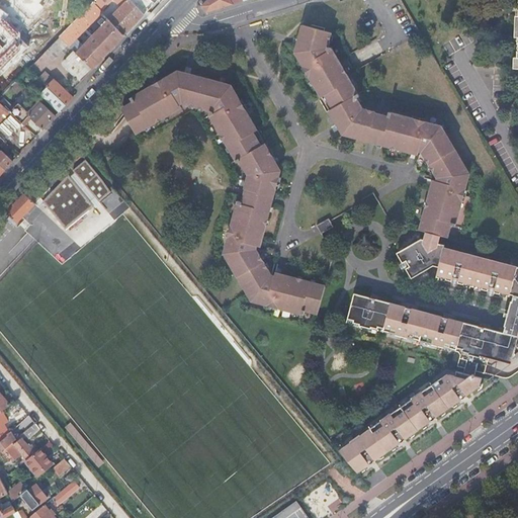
[(95,0),(60,36),(68,44),(69,45),(101,11),(100,9),(109,0),(95,0)]
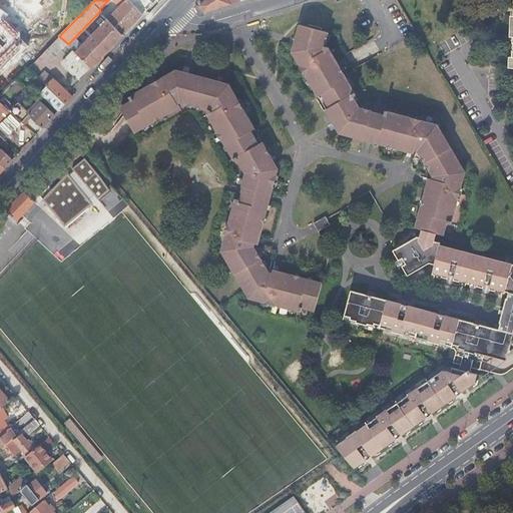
[(77,53),(93,68),(139,19),(143,14),(130,0),(115,0),(121,6),(116,11),(111,6),(108,7),(102,13),(108,19),(77,53)]
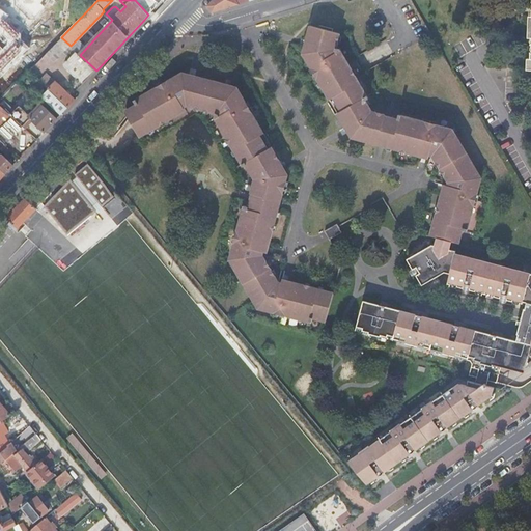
[(213,0),(207,6),(212,12),(252,0),(213,0)]
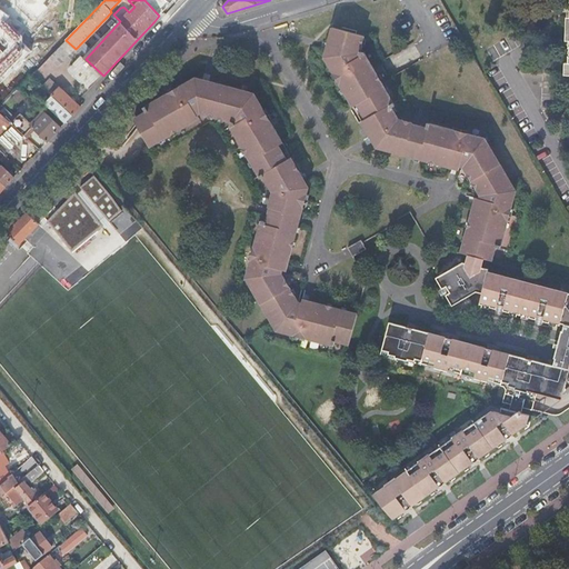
[(366,36),(333,27),(329,43),(326,51),(325,57),(333,73),(337,78),(338,79),(340,83),(370,135),(377,147),(405,155),(411,157),(415,158),(420,159),(430,161),(435,162),(450,167),(451,163),(460,166),(463,167),(468,175),(470,179),(473,183),(476,188),(478,191),(480,197),(480,199),(478,207),(473,206),(469,222),(468,227),(465,237),(463,242),(461,252),(468,255),(483,259),(492,261),(496,247),(500,248),(508,220),(509,216),(510,213),(511,209),(516,191),(486,138),(468,133),(463,132),(461,131),(457,130),(428,122),(427,127),(420,126),(413,123),(412,123),(413,122),(410,121),(405,120),(402,119),(402,120),(400,119),(396,111),(392,107),(395,106),(396,105),(388,92),(386,88),(365,51),(361,51),(363,43),(365,38),(366,36)]
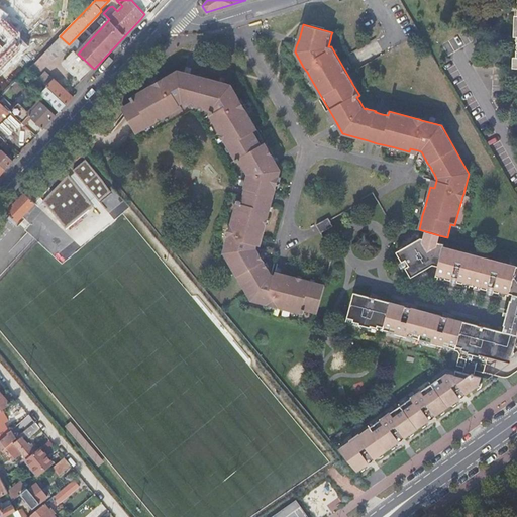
[(60,36),(45,52),(53,60),(68,43),(60,36)]
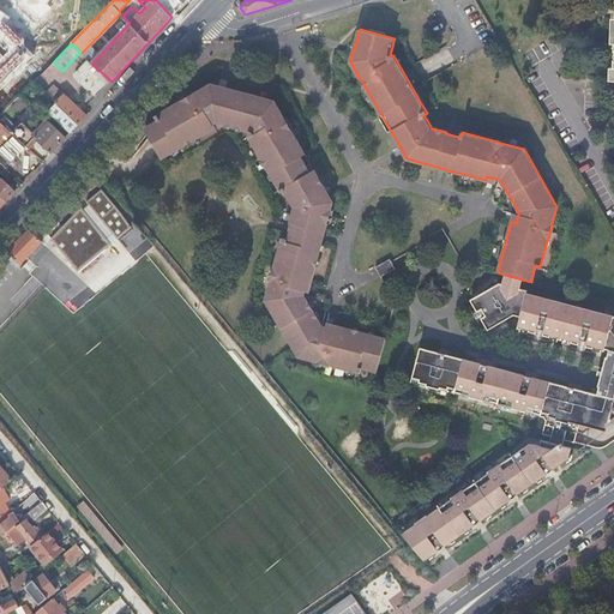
[(97,97),(112,82),(92,64),(90,60),(74,76),(97,97)]
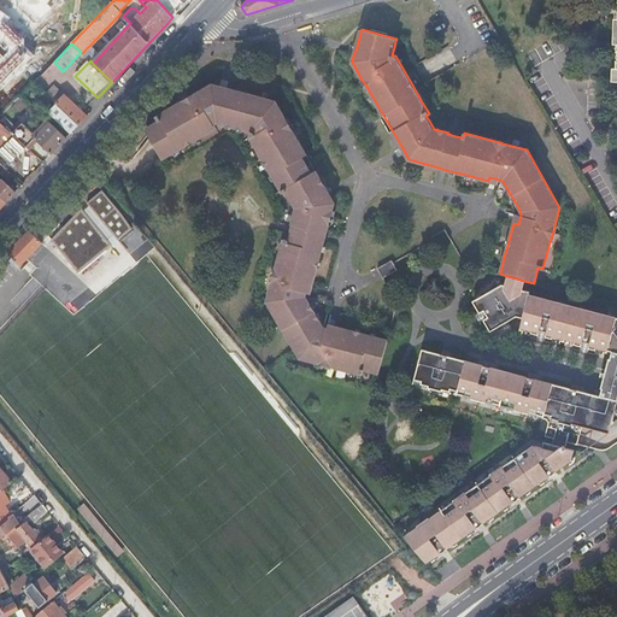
[(364,370),(378,374),(387,340),(376,336),(371,335),(360,333),(354,331),(338,327),(336,331),(331,330),(327,329),(324,328),(319,318),(316,315),(313,309),(310,304),(305,295),(306,293),(307,287),(309,282),(313,283),(318,266),(319,262),(322,251),(324,245),(324,241),(327,234),(329,223),(331,218),(331,215),(333,210),(335,203),(329,192),(325,186),(324,183),(322,178),(317,170),(312,162),(307,154),(293,129),(291,124),(289,122),(287,118),(276,100),(271,99),(266,98),(262,97),(227,87),(223,86),(218,84),(213,83),(195,93),(191,97),(189,97),(184,100),(157,116),(159,121),(146,128),(163,158),(174,152),(178,148),(188,144),(193,141),(217,127),(215,122),(216,122),(227,124),(233,125),(238,128),(244,129),(252,131),(253,134),(251,136),(264,160),(268,165),(272,175),(275,180),(283,193),(287,191),(294,204),(295,204),(297,206),(292,224),(293,224),(291,231),(289,240),(283,239),(276,269),(274,274),(274,276),(272,281),(266,301),(300,358),(319,364),(324,365),(325,365),(331,366),(363,375),(364,370)]
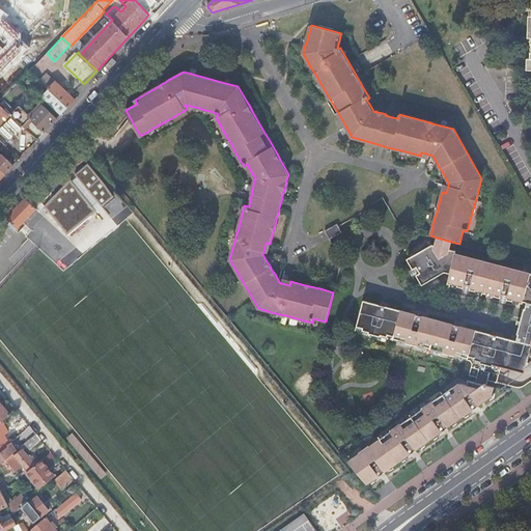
[(49,89),(67,108),(75,101),(56,82),(49,89)]
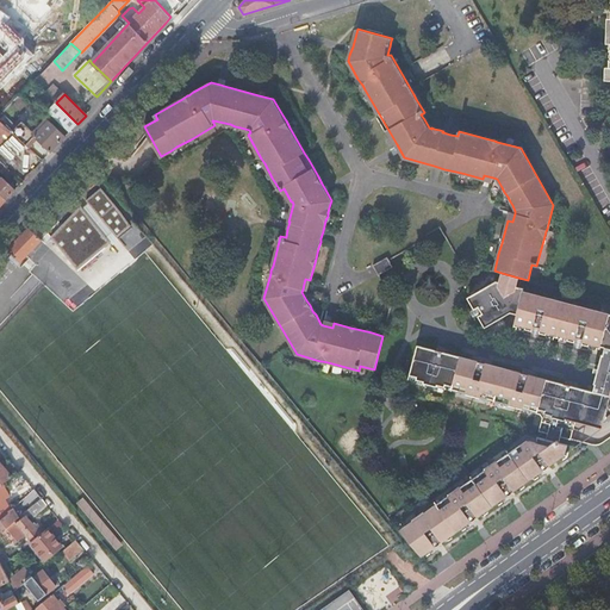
[(48,111),(70,132),(78,124),(56,103),(48,111)]
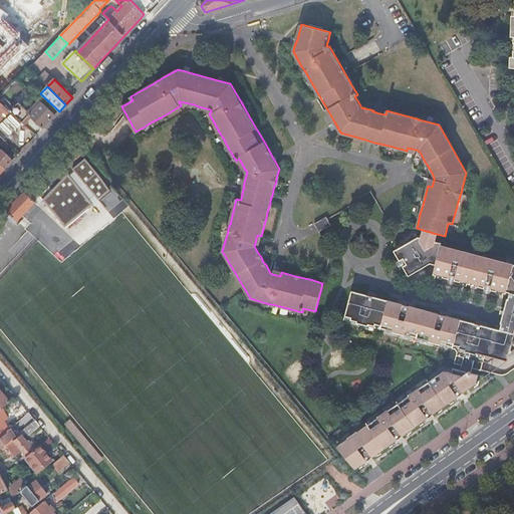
[(0,119),(9,110),(0,100),(0,119)]
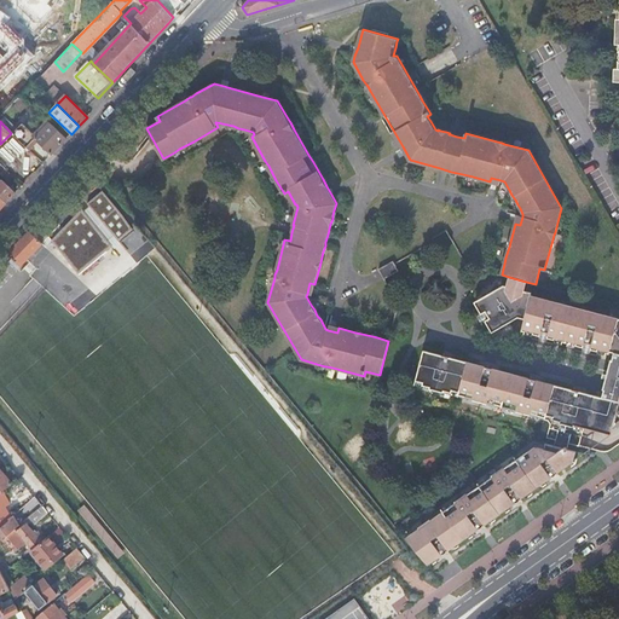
[(39,142),(52,155),(67,138),(51,122),(38,137),(23,122),(12,133),(30,150),(39,142)]
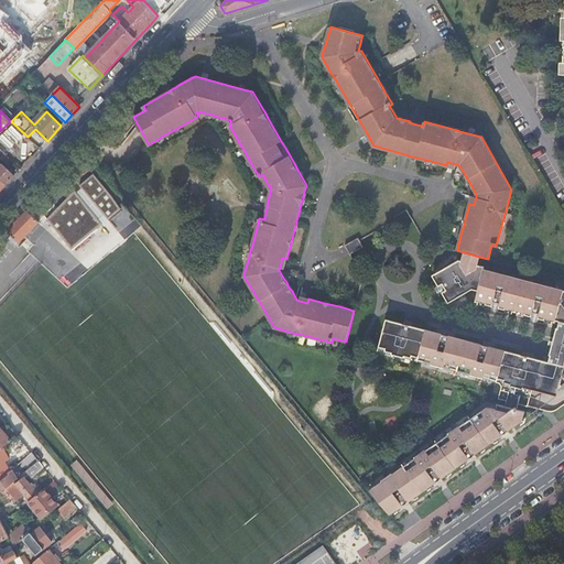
[(0,160),(9,167),(13,162),(4,154),(0,159),(0,160)]
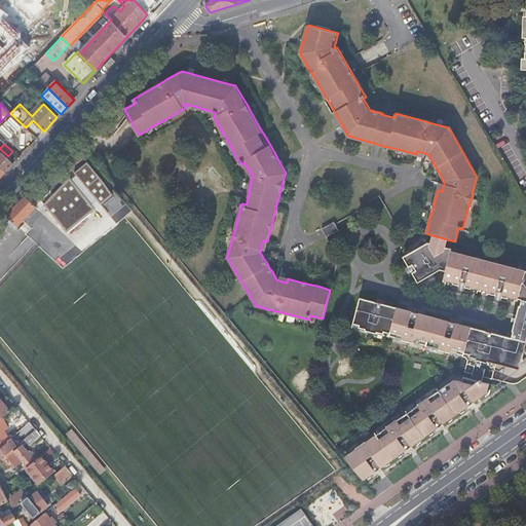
[(0,154),(0,166),(5,173),(13,163),(2,153),(0,154)]
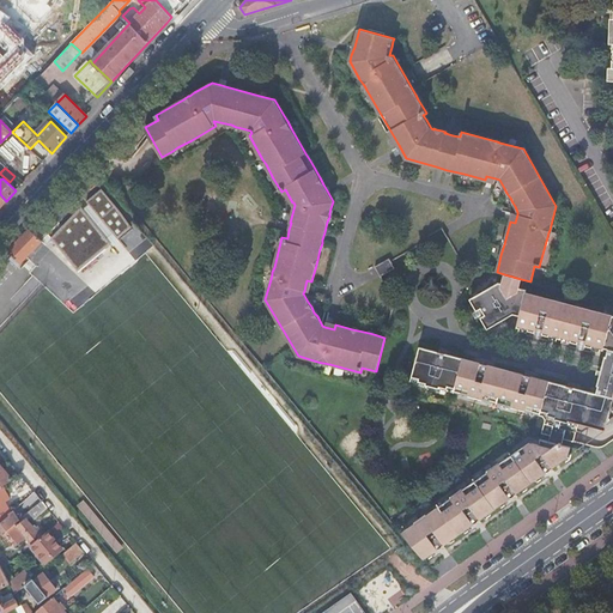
[(87,200),(89,204),(114,234),(117,237),(132,225),(121,212),(102,188),(87,200)]
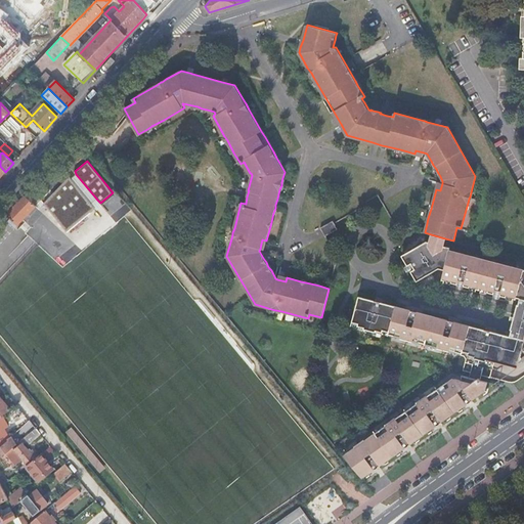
[(97,200),(76,174),(71,178),(92,204),(97,200)]
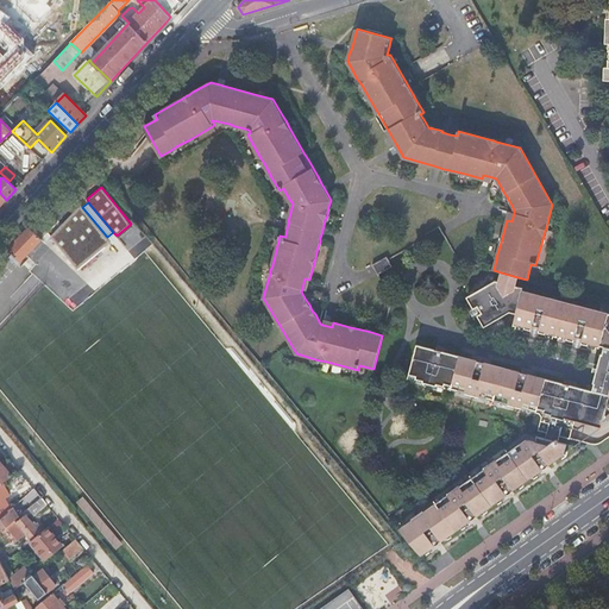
[(82,207),(80,205),(50,236),(77,269),(111,240),(107,237),(82,207)]
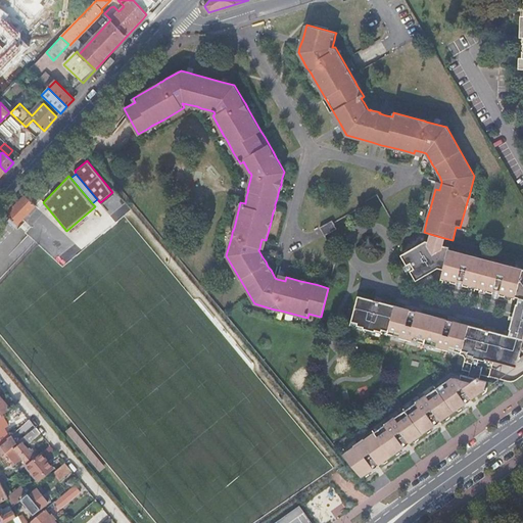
[(6,214),(17,225),(36,205),(25,194),(6,214)]
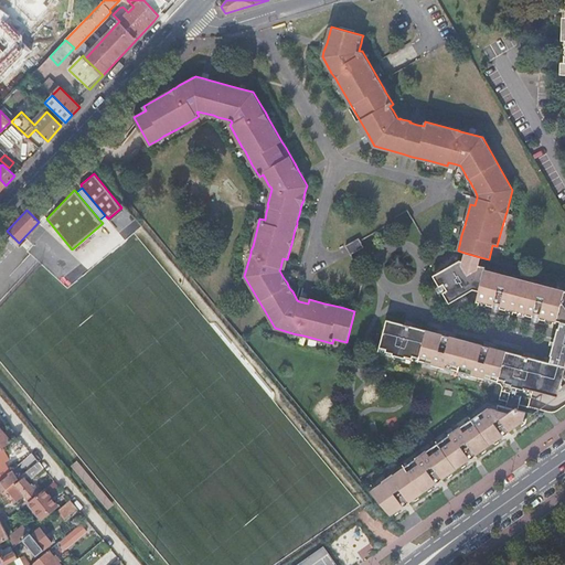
[(359,237),(345,245),(351,255),(364,247),(359,237)]
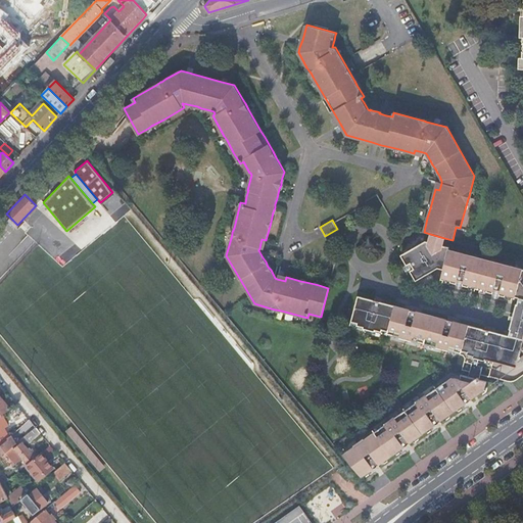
[(442,245),(444,238),(430,234),(428,242),(426,241),(400,255),(403,259),(399,262),(403,268),(411,264),(414,269),(407,273),(410,279),(414,277),(416,281),(437,269),(443,270),(441,278),(450,280),(449,284),(448,286),(456,288),(458,280),(464,281),(462,289),(468,291),(469,289),(470,285),(487,290),(486,294),(485,296),(492,297),(494,289),(501,291),(497,299),(505,301),(505,298),(506,294),(515,297),(515,296),(519,297),(517,304),(516,304),(514,313),(511,313),(509,320),(512,320),(511,325),(510,329),(511,330),(509,336),(507,335),(505,335),(495,332),(489,331),(483,329),(460,323),(453,321),(446,320),(423,313),(418,312),(413,311),(408,308),(403,307),(386,303),(379,301),(374,300),(359,296),(351,322),(358,323),(358,325),(364,327),(364,329),(375,332),(375,330),(381,332),(382,329),(388,331),(394,332),(393,335),(400,336),(399,338),(412,341),(413,340),(419,341),(419,339),(425,340),(431,342),(430,344),(437,346),(436,347),(448,350),(448,349),(456,351),(456,349),(462,350),(462,352),(464,353),(466,357),(465,362),(472,364),(470,371),(488,376),(492,362),(510,366),(518,360),(521,359),(519,357),(522,342),(522,269),(448,250),(449,247),(442,245)]
